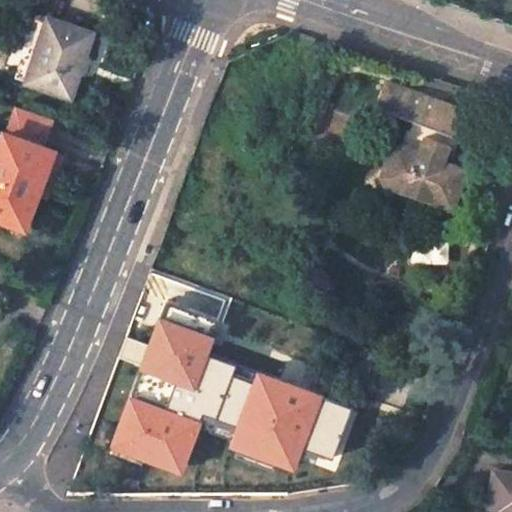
[(53,15),(30,79),(74,94),(96,31),(53,15)]
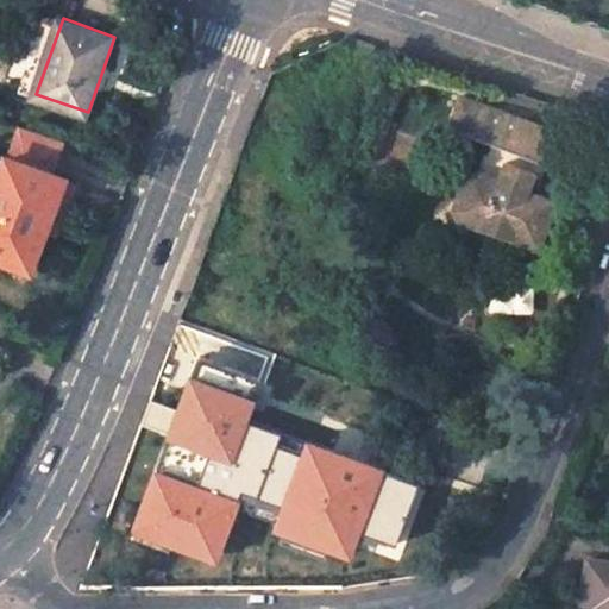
[(460,223),(534,250),(551,203),(526,193),(532,175),(542,173),(547,167),(558,136),(462,100),(469,112),(463,127),(493,139),(490,149),(484,151),(476,175),(462,182),(452,208),(457,219),(460,223)]
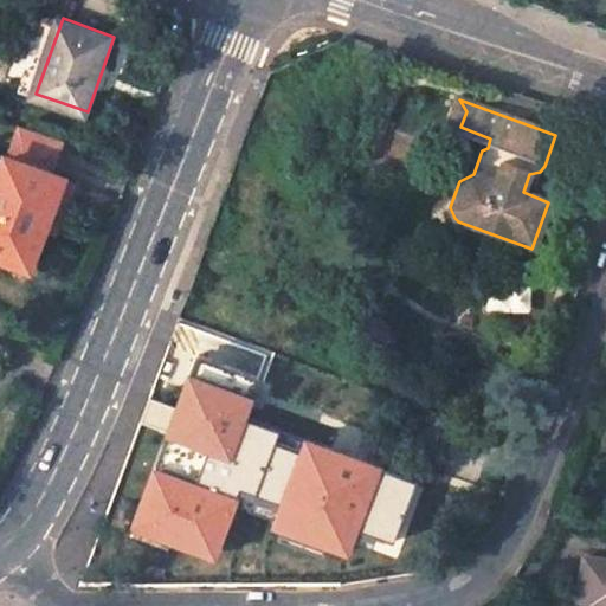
[(459,100),(451,124),(461,127),(466,111),(459,100)]
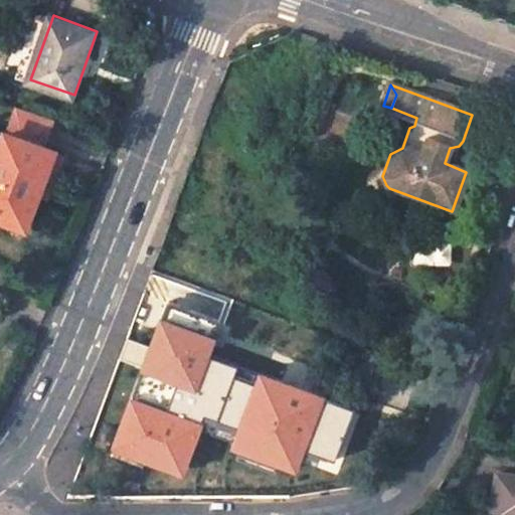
[(6,131),(39,144),(50,116),(16,104),(6,131)]
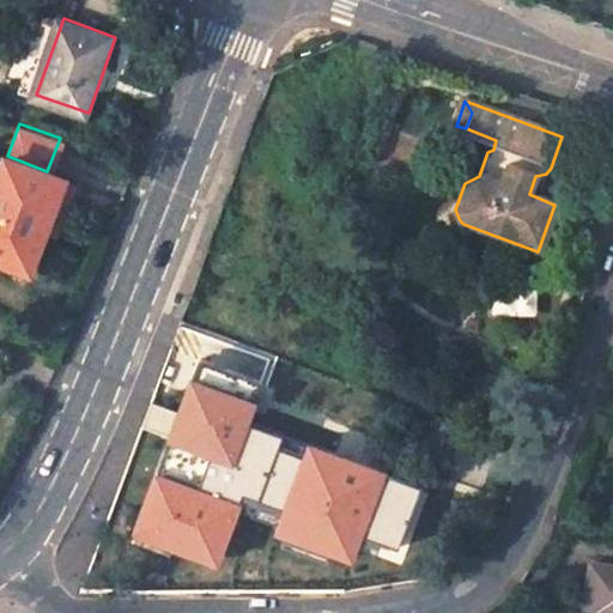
[(0,184),(8,188),(0,211),(0,255),(26,266),(41,226),(46,216),(59,220),(73,181),(47,171),(7,156),(0,176),(0,184)]
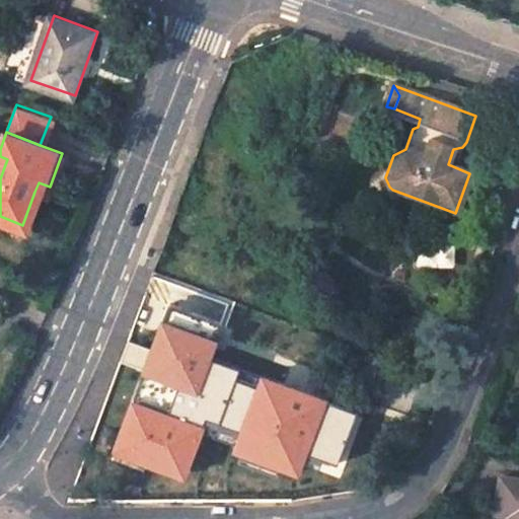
[(50,187),(39,182),(34,192),(47,196),(50,187)]
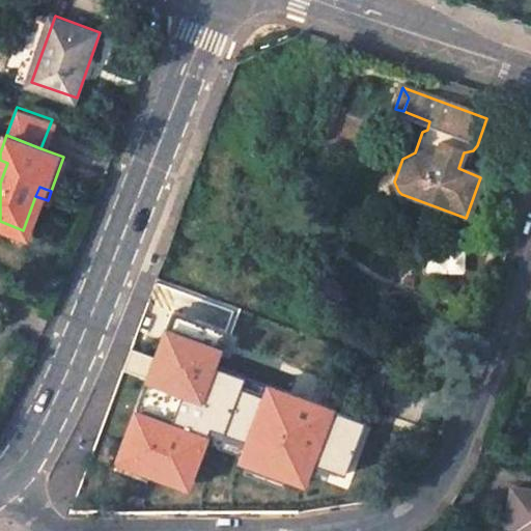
[(427,250),(427,274),(467,274),(467,251),(427,250)]
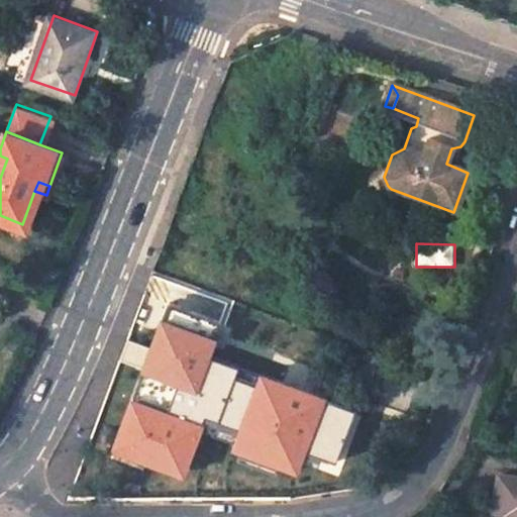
[(324,394),(263,370),(243,420),(286,436),(282,444),(303,451),(324,394)]
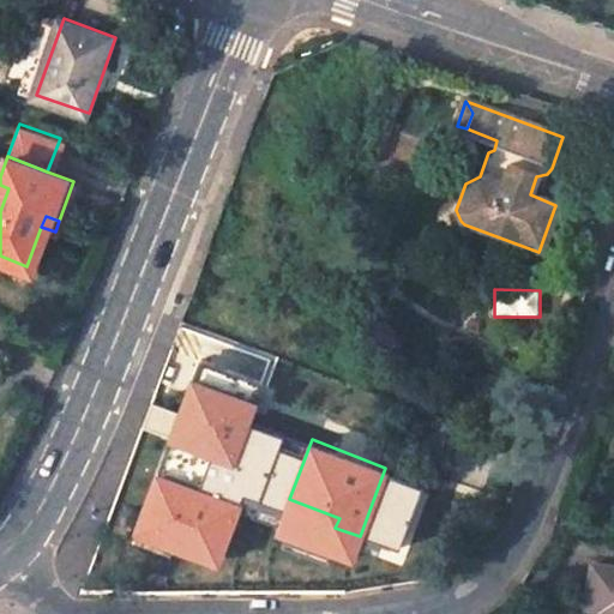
[(600,613),(613,613),(613,566),(593,564),(587,607),(601,608),(600,613)]
